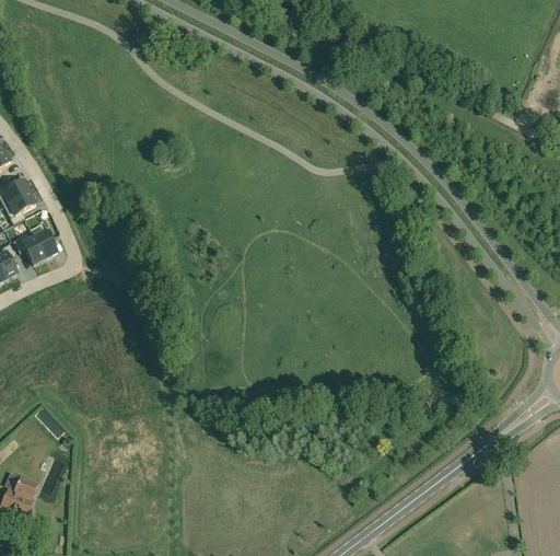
[(2,150),(0,151),(0,176),(2,176),(0,173),(0,169),(11,161),(2,150)]
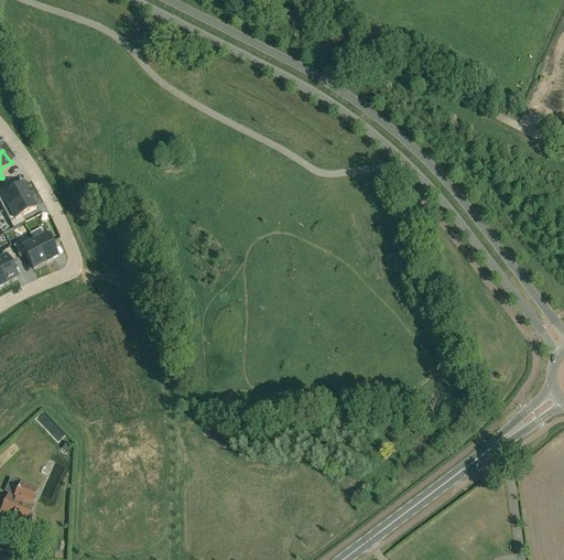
[(6,182),(0,184),(0,200),(3,207),(30,193),(23,181),(9,189),(6,182)]
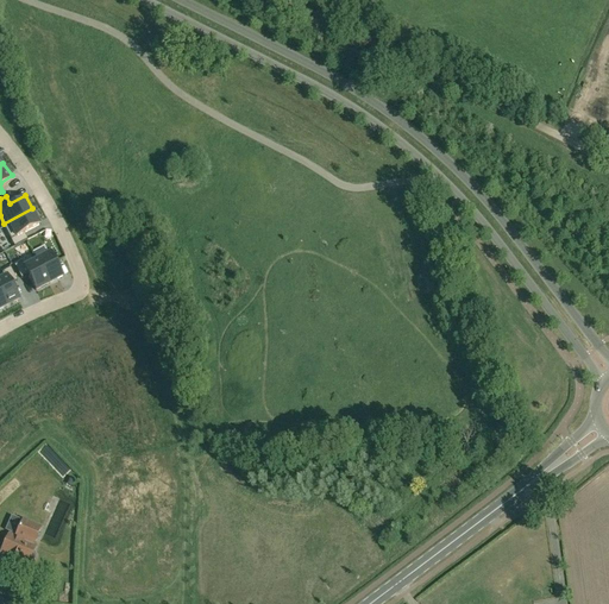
[(32,208),(4,224),(14,243),(27,236),(24,230),(39,221),(37,218),(39,215),(36,208),(32,209),(32,208)]
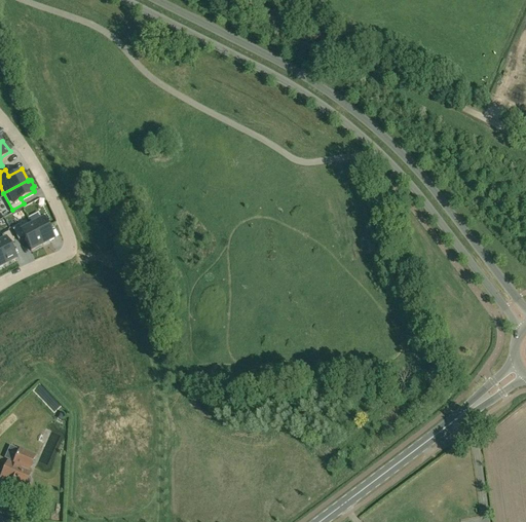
[(43,216),(32,222),(42,241),(53,235),(43,216)]
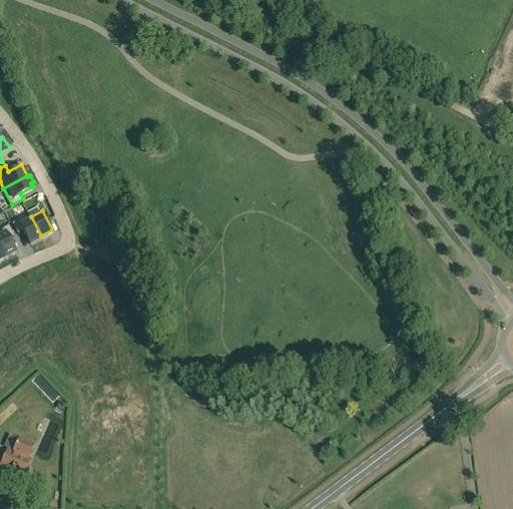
[(18,217),(12,220),(18,231),(23,228),(30,241),(41,235),(31,216),(30,214),(19,219),(18,217)]
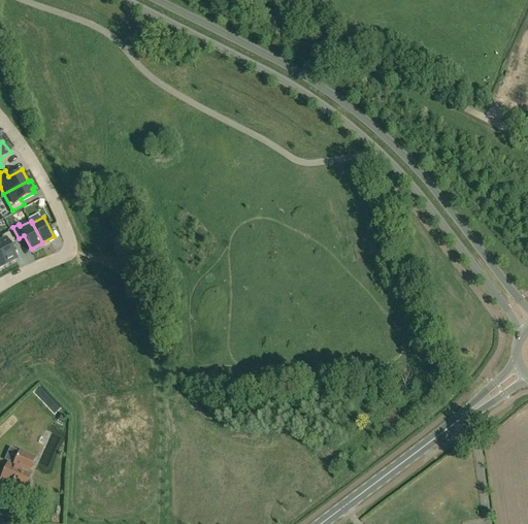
[(9,229),(0,233),(0,254),(4,262),(15,257),(9,243),(14,240),(9,229)]
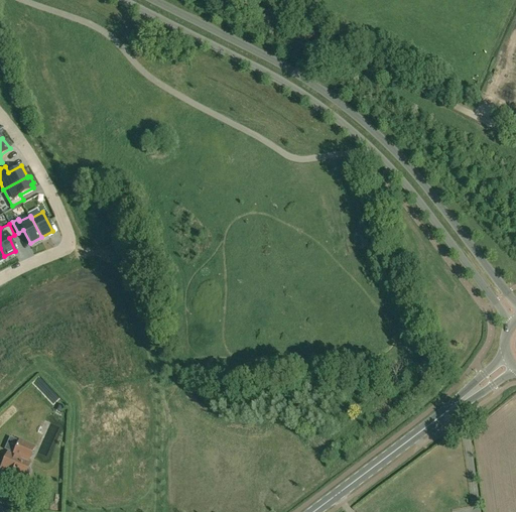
[(29,465),(28,465),(30,460),(28,459),(35,443),(20,436),(19,437),(13,452),(9,450),(8,449),(0,465),(6,468),(4,472),(15,477),(17,473),(23,476),(24,474),(25,475),(27,474),(30,468),(29,465)]
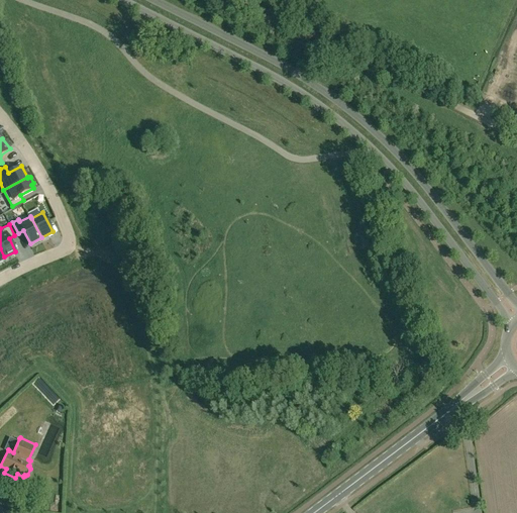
All buildings are outlined.
